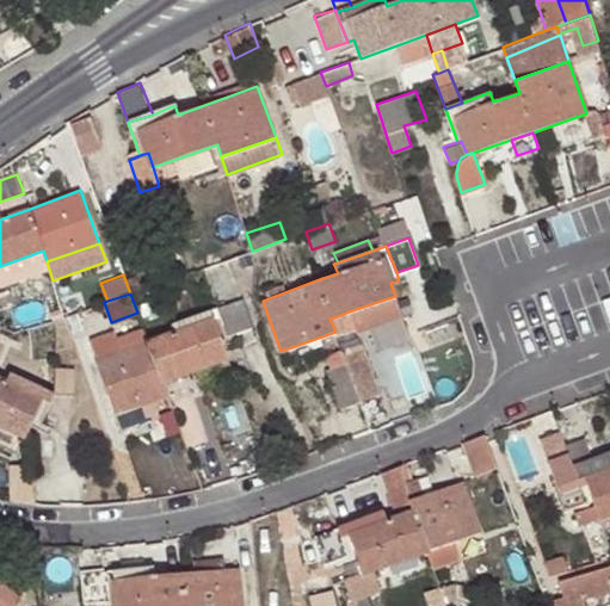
[(367,328),(402,315),(395,296),(359,308),(367,328)]
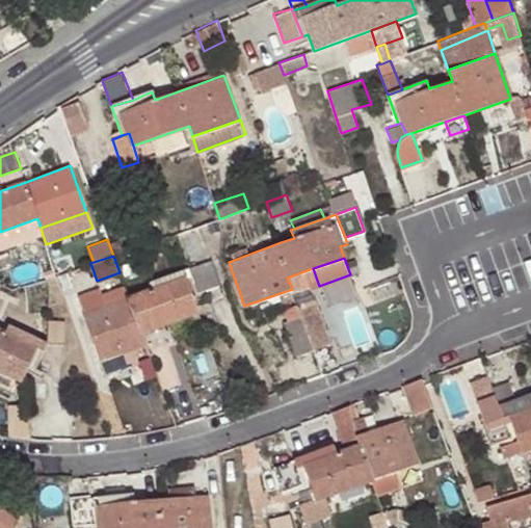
[(189,267),(197,291),(220,284),(212,259),(189,267)]
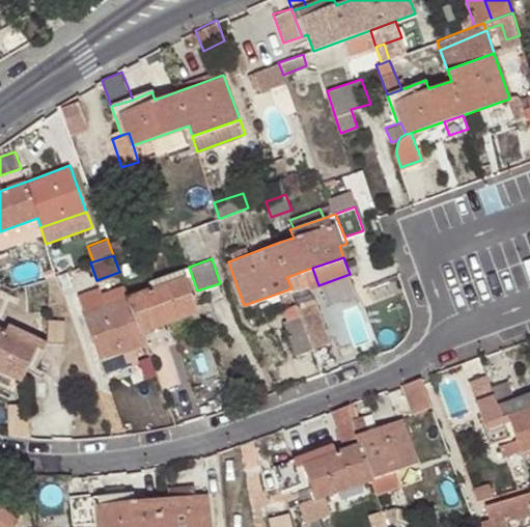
[(99,358),(146,340),(142,331),(189,314),(198,311),(193,298),(200,297),(197,290),(189,267),(149,280),(154,288),(129,298),(102,307),(86,312),(83,313),(99,358)]
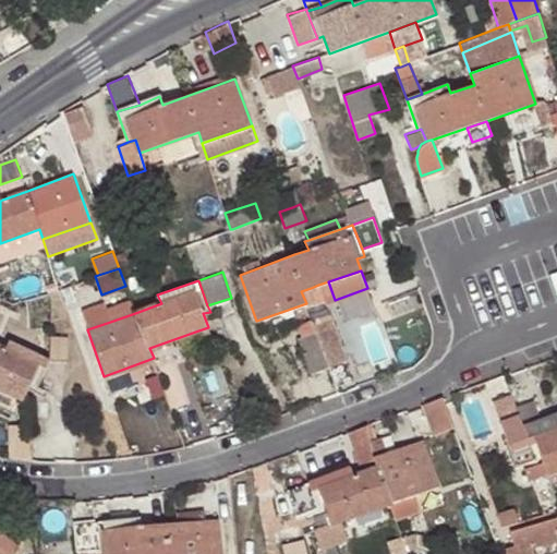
[(326,303),(335,300),(328,281),(318,285),(324,300),(326,300),(326,303)]
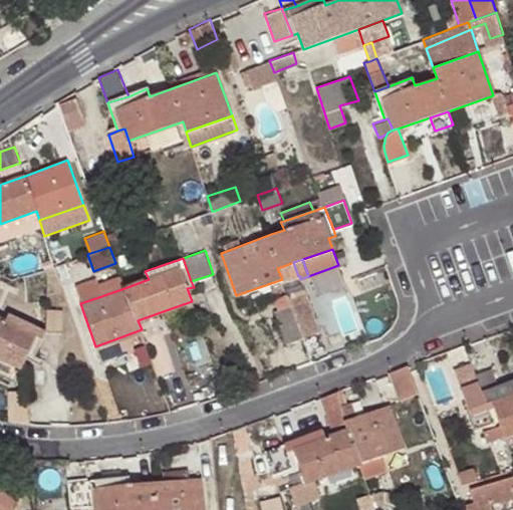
[(290,302),(302,335),(320,329),(300,279),(300,276),(298,276),(291,279),(286,265),(277,268),(282,279),(290,302)]
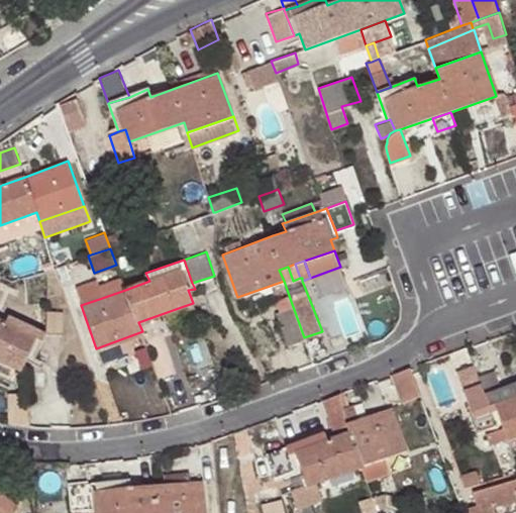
[(79,295),(84,304),(99,299),(95,290),(79,295)]
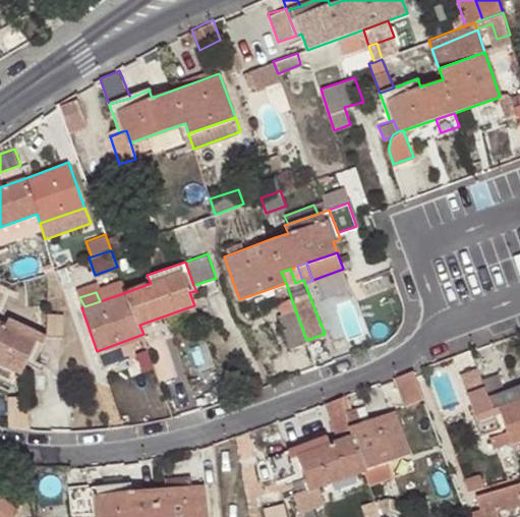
[(191,324),(199,321),(194,305),(185,308),(191,324)]
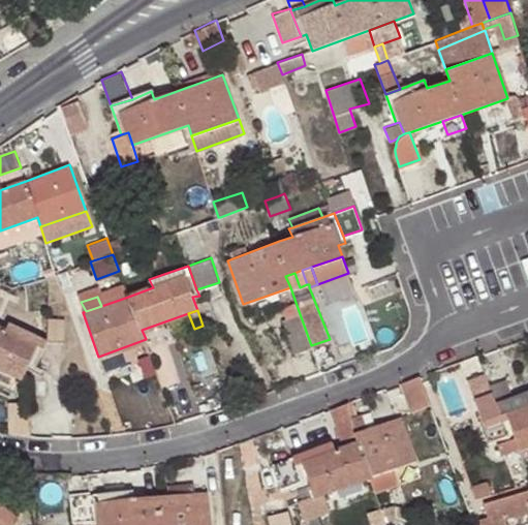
[(294,351),(311,345),(299,311),(282,317),(294,351)]
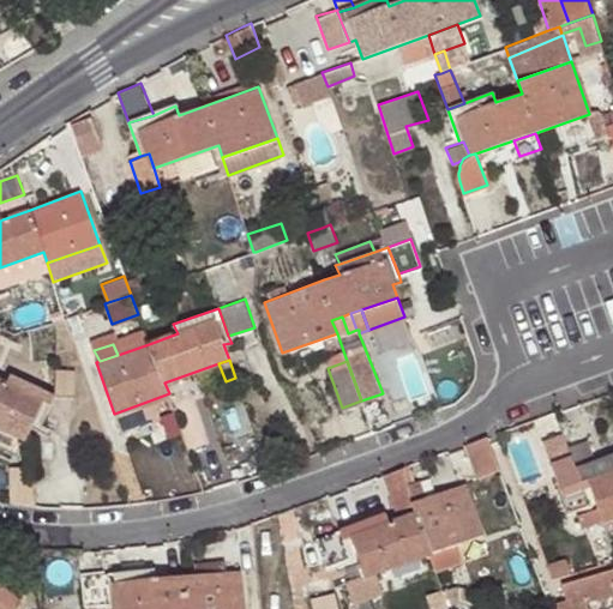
[(55,368),(54,395),(74,395),(74,368),(55,368)]
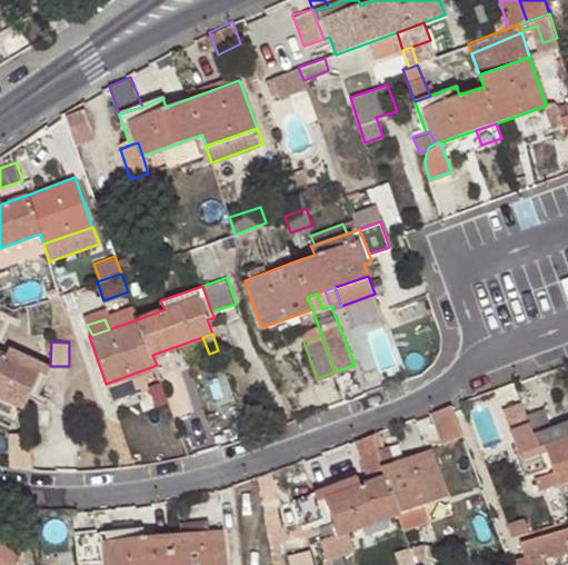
[(40,372),(45,363),(10,345),(6,356),(40,372)]
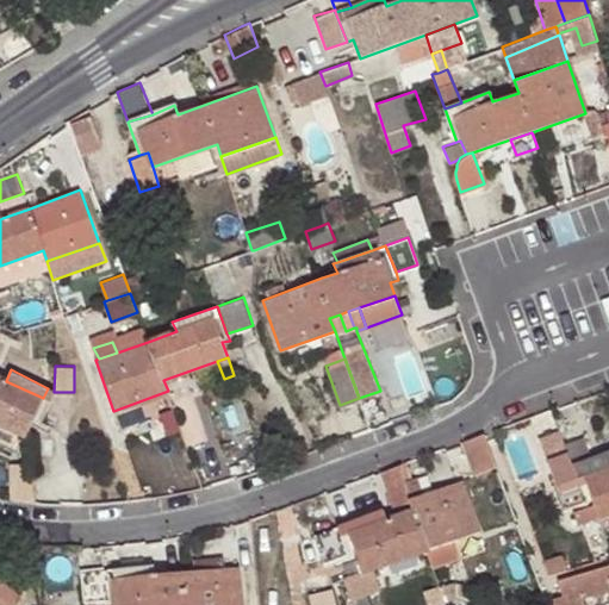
[(0,424),(1,425),(24,436),(30,422),(38,426),(54,392),(48,388),(43,398),(6,381),(0,378),(0,424)]
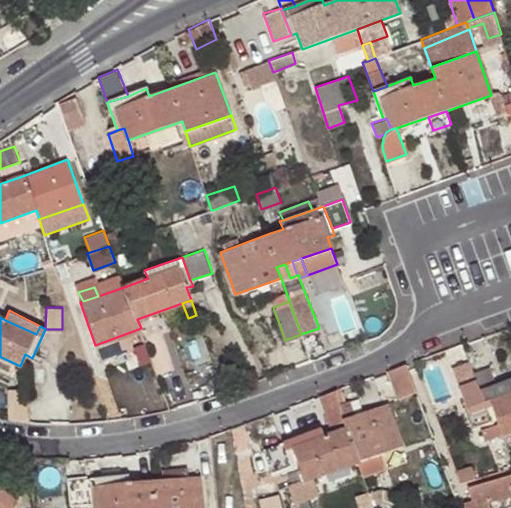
[(406,361),(387,368),(396,397),(416,390),(406,361)]
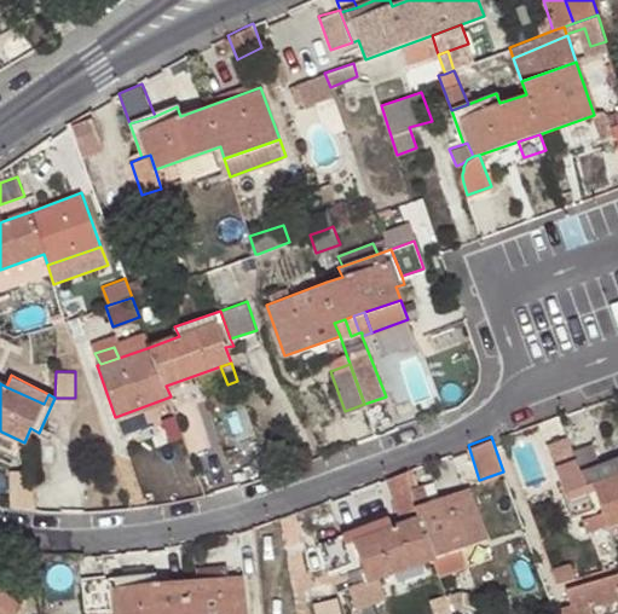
[(589,441),(572,449),(576,458),(582,476),(617,463),(617,456),(598,464),(589,441)]
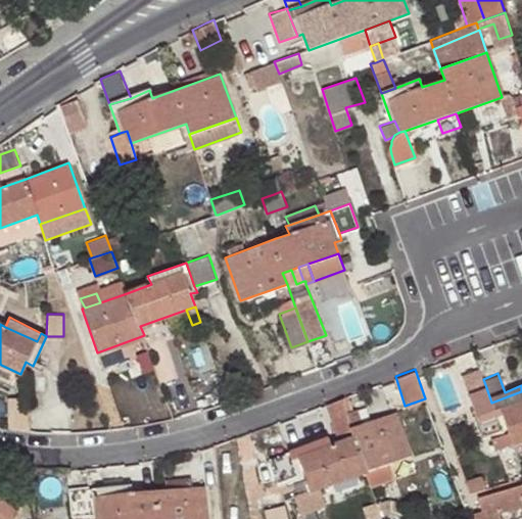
[(491,403),(486,387),(469,393),(483,434),(500,428),(491,403)]
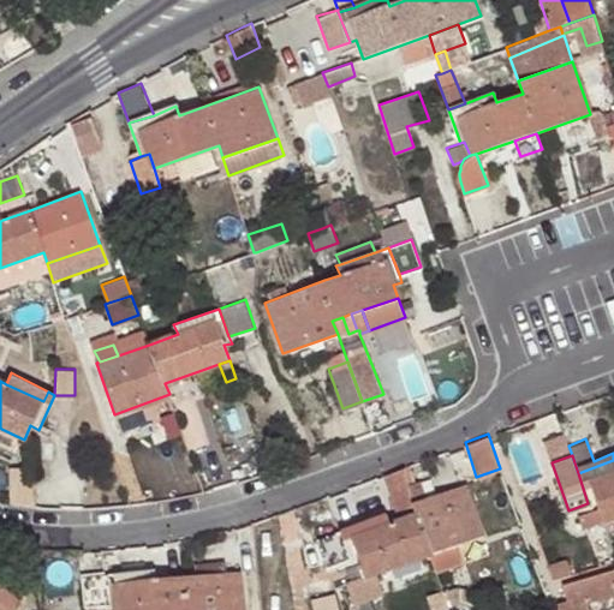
[(602,519),(603,521),(613,516),(613,460),(578,473),(588,503),(590,508),(597,506),(602,519)]
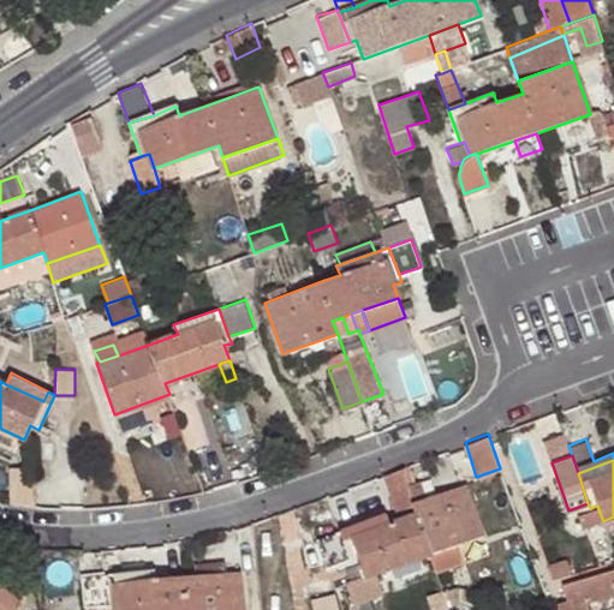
[(409,462),(403,465),(405,467),(406,483),(416,480),(409,462)]
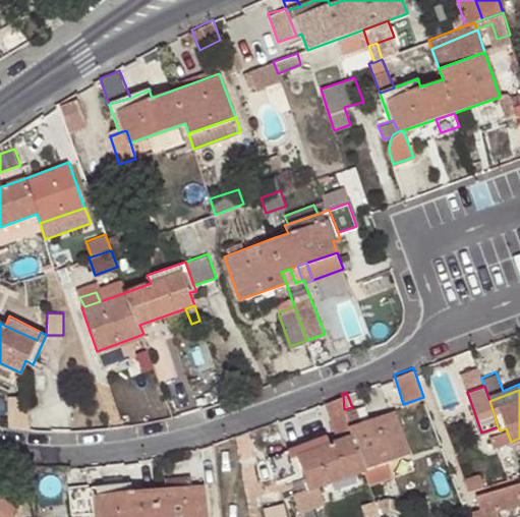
[(8,396),(10,425),(19,427),(31,427),(24,395),(8,396)]
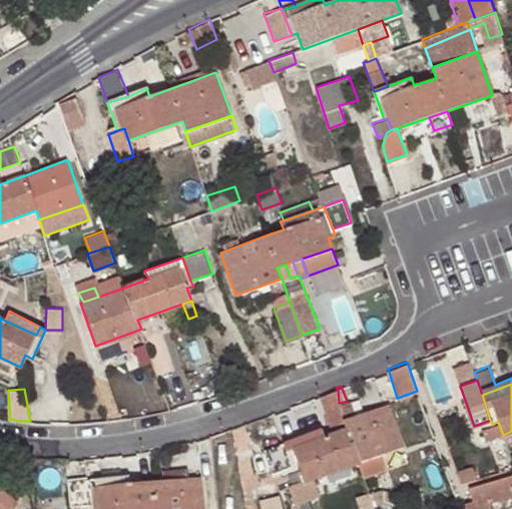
[(330,425),(343,420),(339,403),(338,390),(319,396),(330,425)]
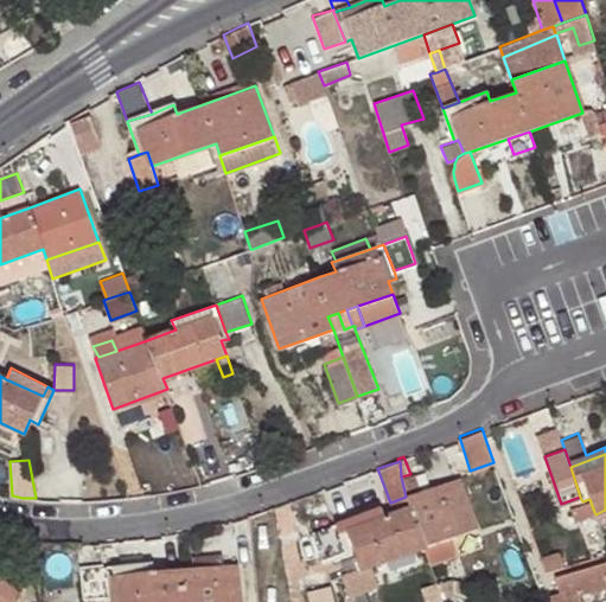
[(401,476),(406,497),(420,490),(414,473),(410,474),(401,476)]
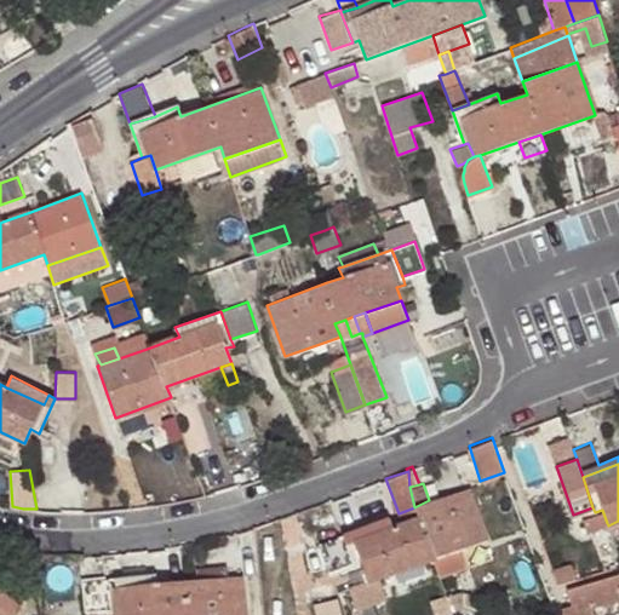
[(390,515),(342,533),(343,536),(353,562),(355,569),(361,565),(366,580),(372,578),(433,557),(458,547),(486,538),(466,487),(429,500),(414,507),(419,517),(395,526),(390,515)]
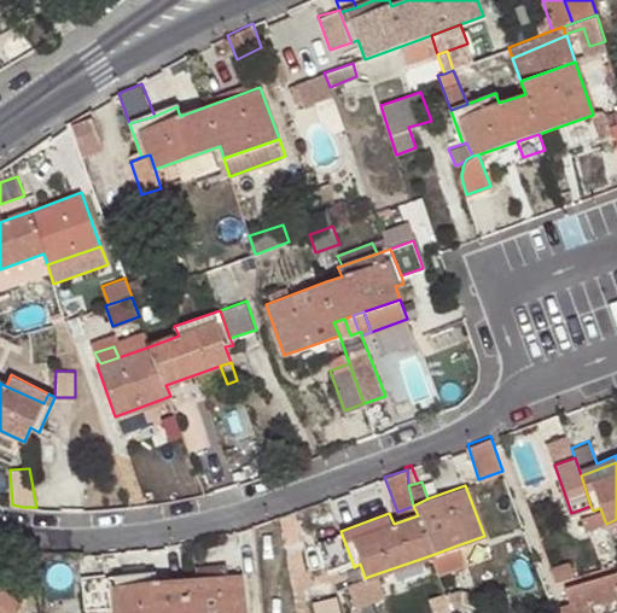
[(583,529),(605,521),(600,508),(593,511),(580,515),(583,529)]
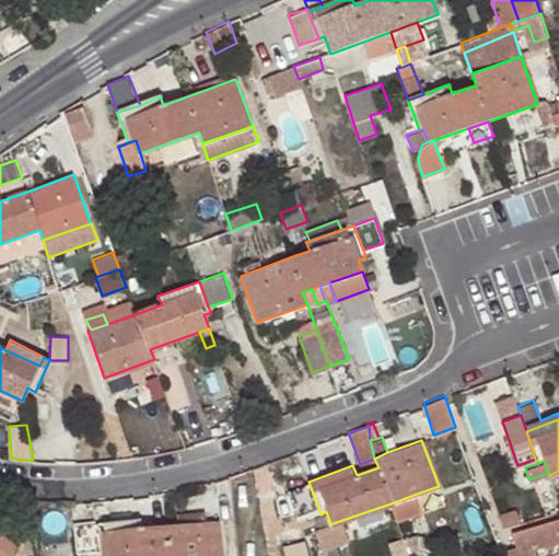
[(318,508),(310,485),(293,490),(303,513),(318,508)]
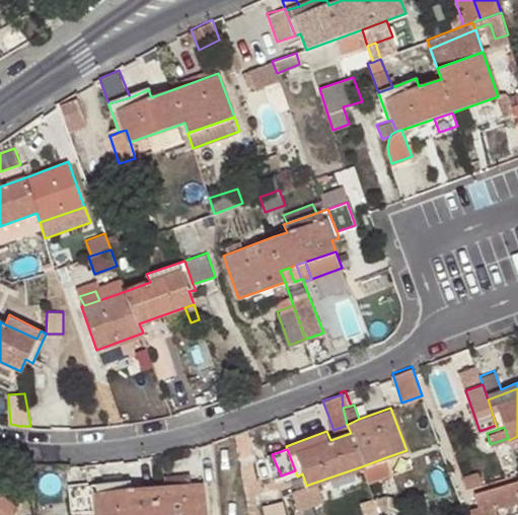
[(383,458),(362,466),(367,482),(390,474),(383,458)]
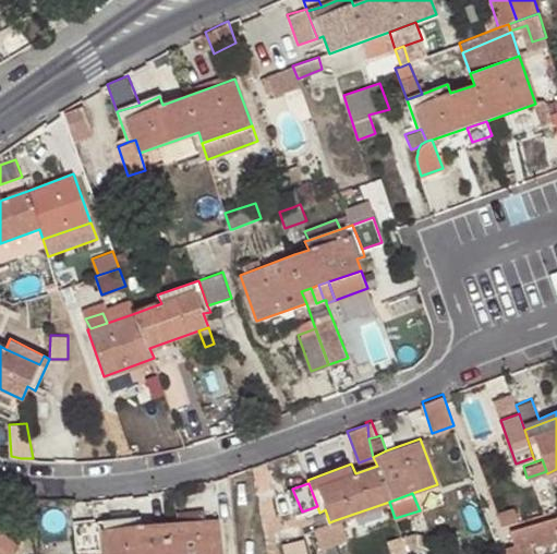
[(179,520),(200,519),(198,508),(177,510),(179,520)]
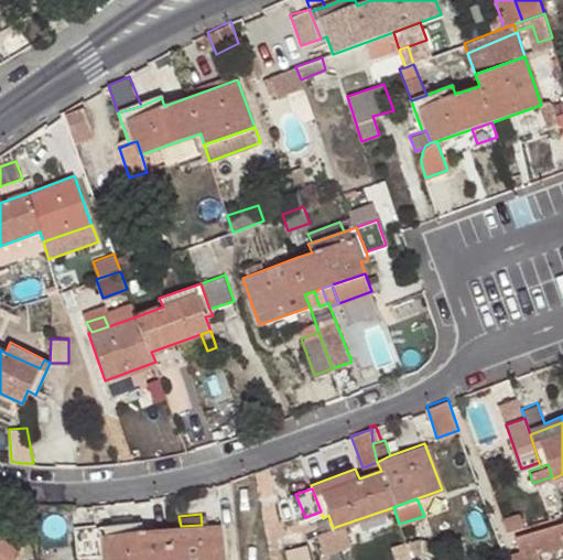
[(317,519),(322,531),(333,528),(328,515),(323,518),(317,519)]
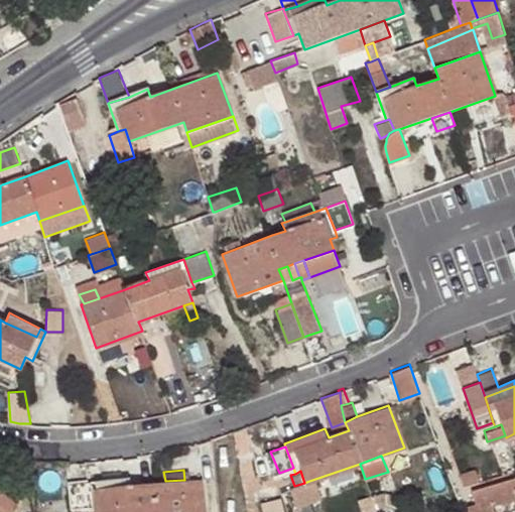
[(128,476),(88,481),(90,505),(90,511),(93,511),(99,511),(98,511),(203,511),(200,478),(184,480),(165,481),(153,483),(129,485),(128,476)]
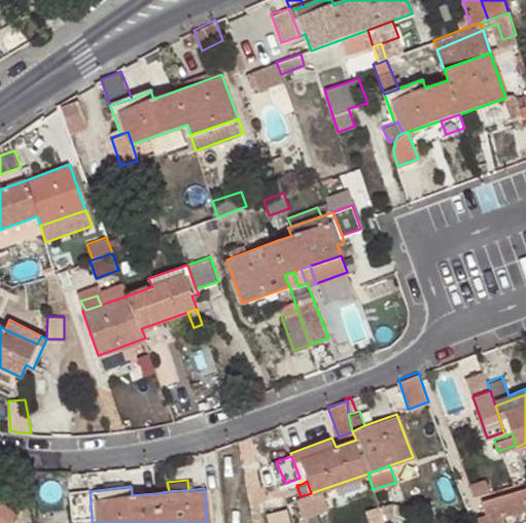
[(525,486),(481,500),(488,522),(490,522),(504,520),(501,513),(525,506),(525,486)]
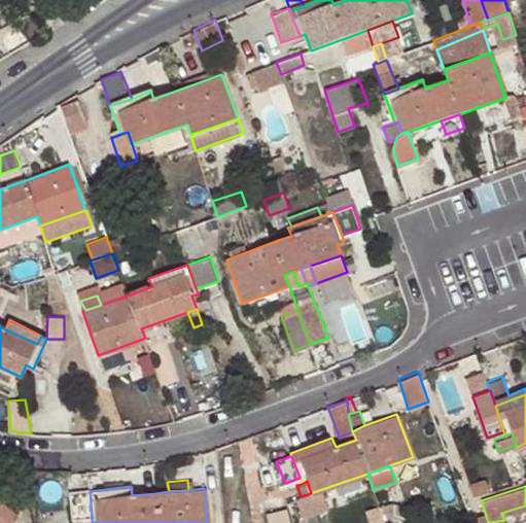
[(92,516),(90,491),(71,492),(74,518),(92,516)]
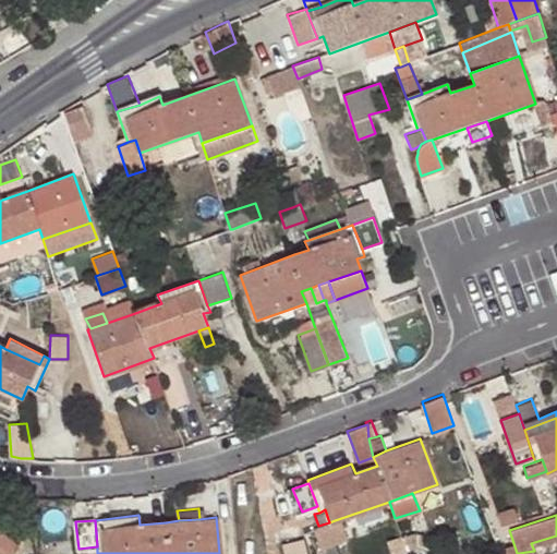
[(318,526),(315,528),(316,531),(319,536),(324,538),(328,539),(331,539),(335,539),(339,538),(341,536),(335,520),(329,522),(318,526)]
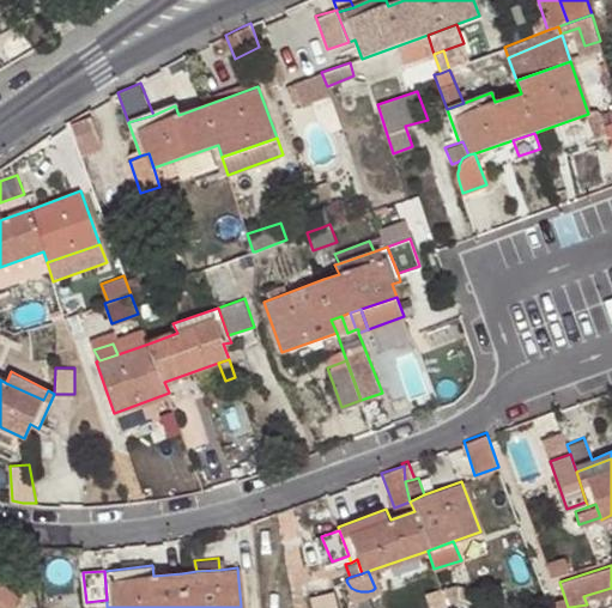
[(0,607),(10,607),(19,591),(0,582),(0,607)]
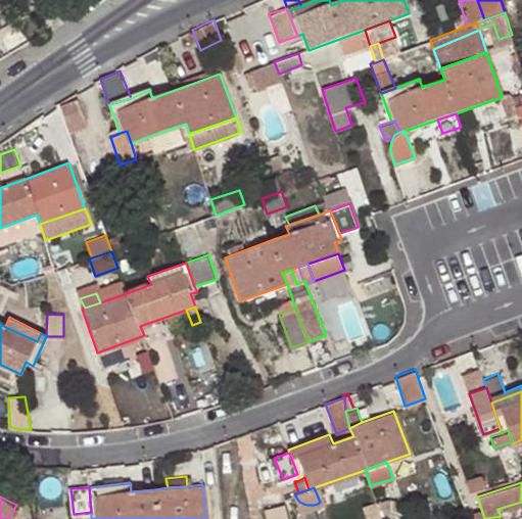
[(380,513),(382,518),(411,518),(406,499),(396,502),(395,499),(387,498),(376,502),(380,513)]
